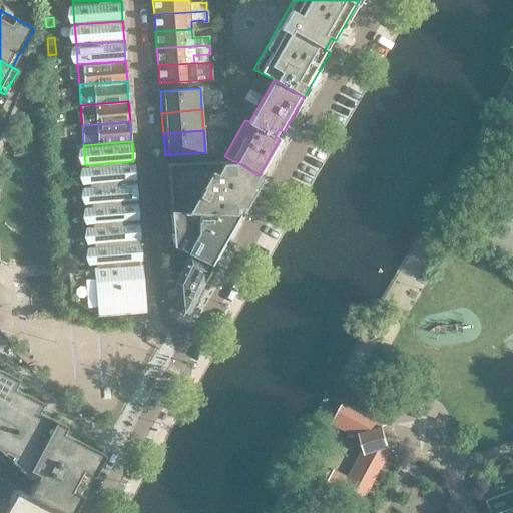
[(65,176),(64,158),(56,159),(58,176),(65,176)]
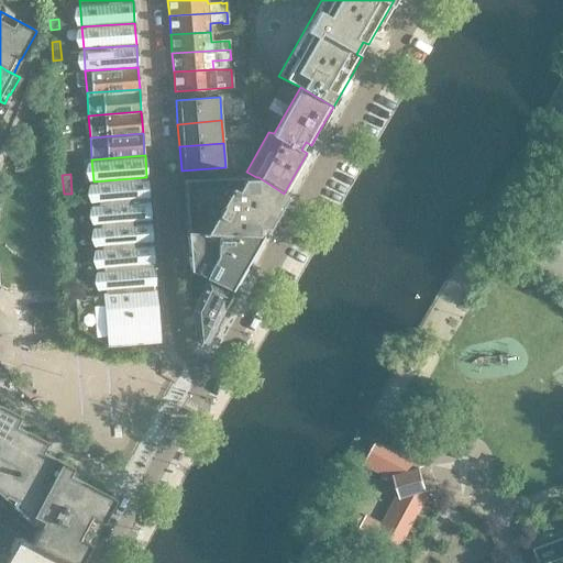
[(148,200),(146,177),(94,181),(96,203),(148,200)]
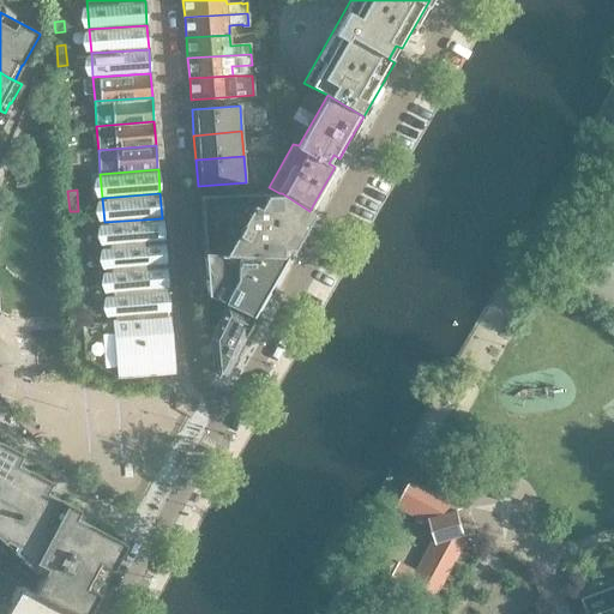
[(293,247),(311,215),(308,214),(309,211),(282,193),(280,193),(198,196),(203,252),(284,256),(284,254),(283,254),(283,248),(288,248),(290,246),(293,247)]
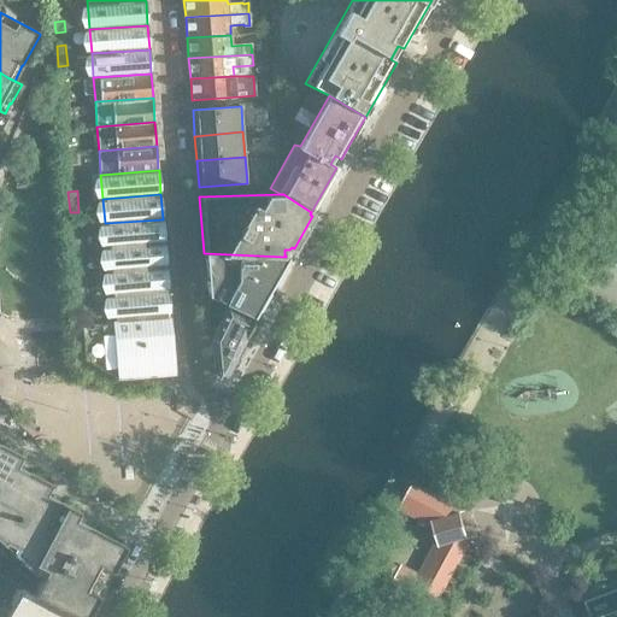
[(164,244),(163,219),(105,223),(106,248),(164,244)]
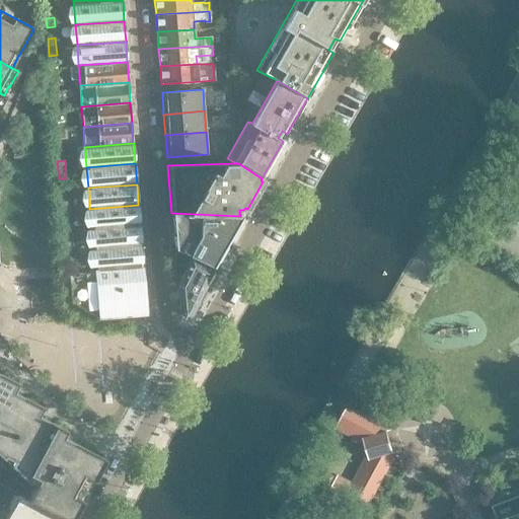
[(69,218),(68,201),(60,202),(62,219),(69,218)]
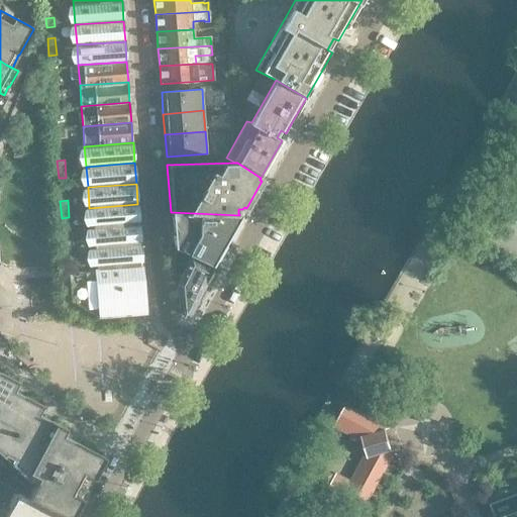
[(139,224),(137,204),(89,208),(91,228),(139,224)]
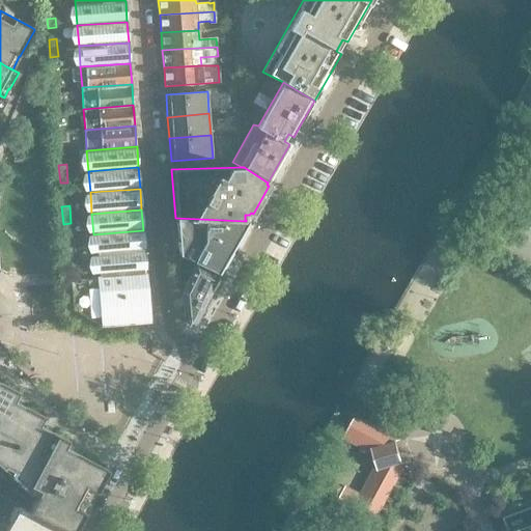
[(217,273),(246,221),(175,218),(178,254),(179,254),(195,262),(217,273)]
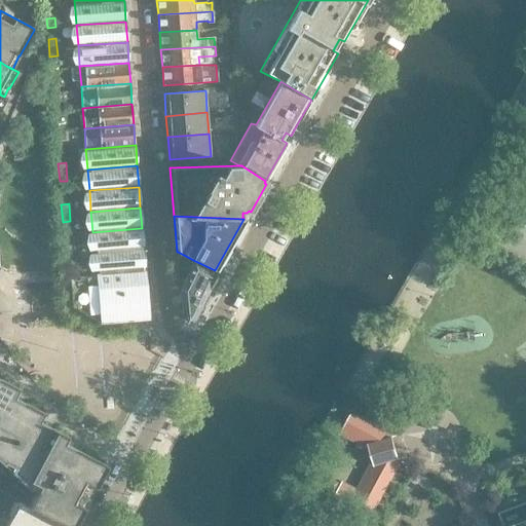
[(143,249),(142,228),(92,232),(94,253),(143,249)]
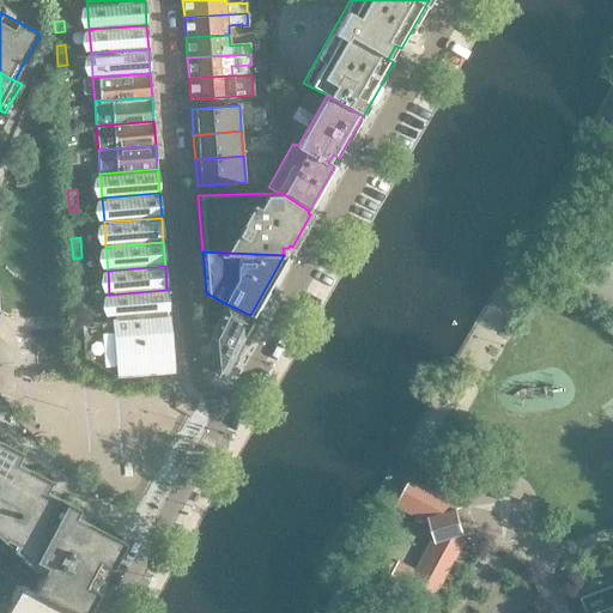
[(85,305),(84,285),(74,286),(77,307),(85,305)]
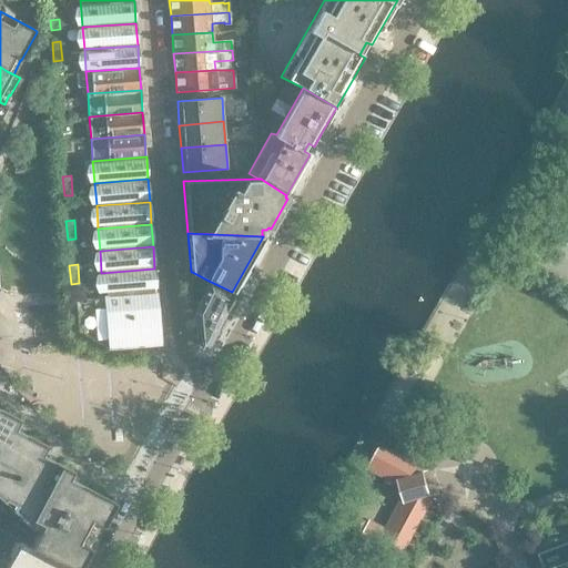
[(156,291),(154,269),(101,273),(103,295),(131,293),(156,291)]
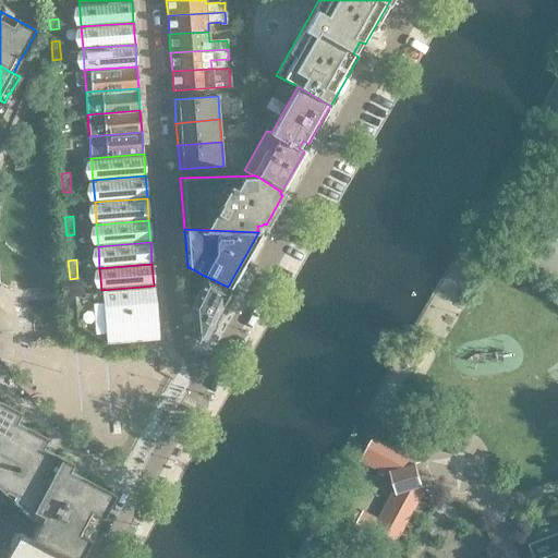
[(205,341),(221,305),(222,305),(230,288),(228,287),(205,276),(190,307),(193,336),(205,341)]
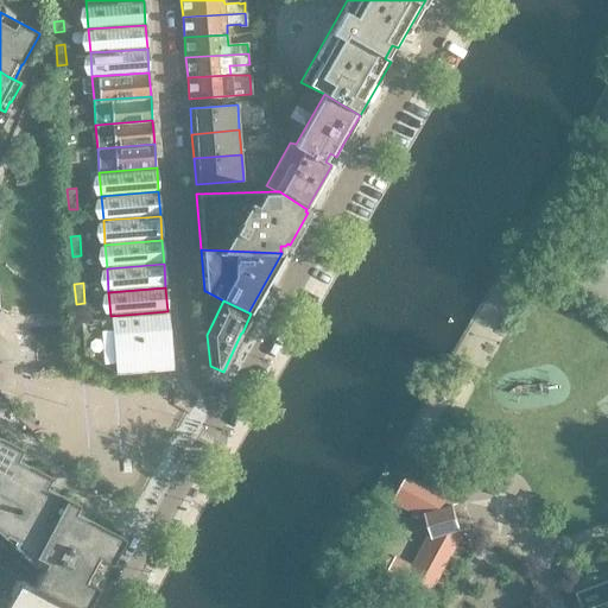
[(171,369),(168,311),(140,314),(145,371),(171,369)]
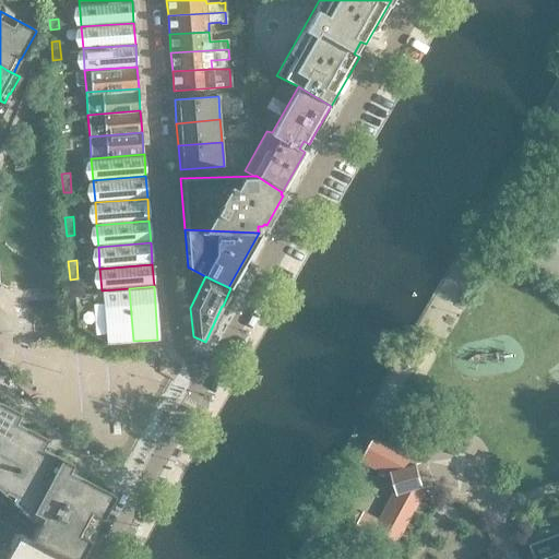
[(133,341),(129,288),(102,290),(105,343),(133,341)]
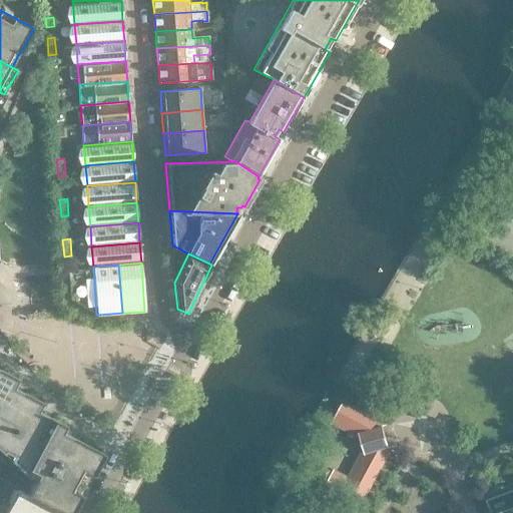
[(96,315),(93,267),(65,269),(68,300),(96,315)]
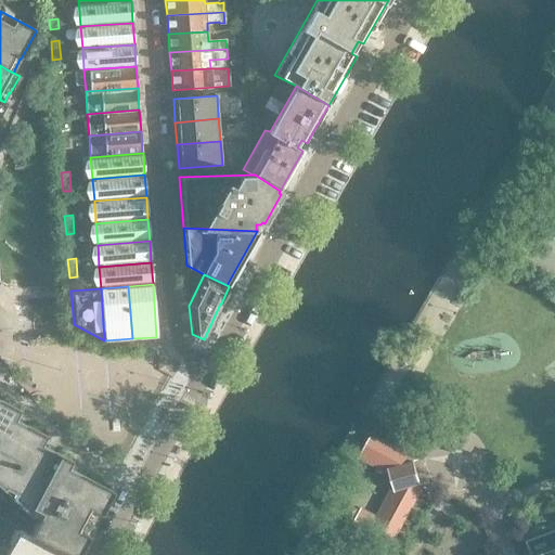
[(0,431),(9,416),(13,409),(18,411),(21,412),(21,411),(0,399),(0,431)]
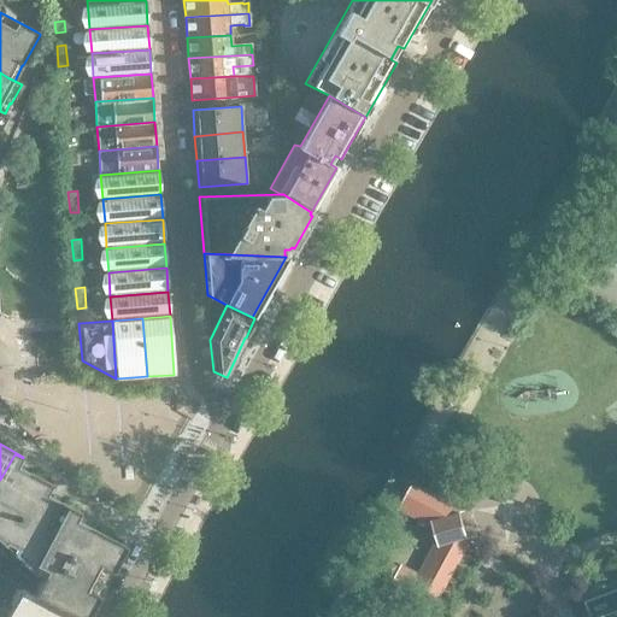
[(0,540),(9,550),(39,491),(43,482),(50,486),(52,487),(52,486),(16,465),(21,457),(15,454),(10,463),(0,480),(0,540)]
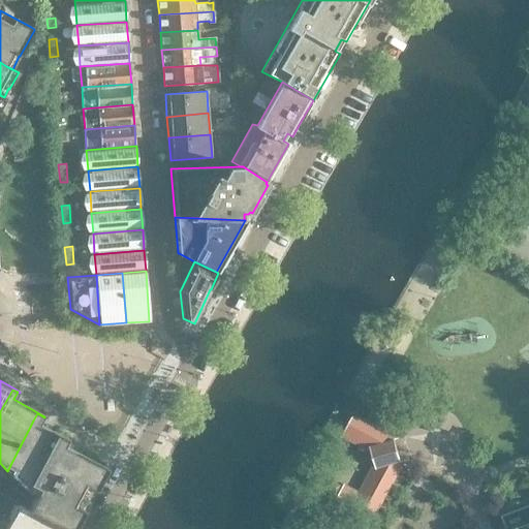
[(40,490),(63,445),(66,440),(68,441),(69,440),(38,424),(42,416),(37,413),(33,421),(7,471),(28,491),(30,485),(40,490)]
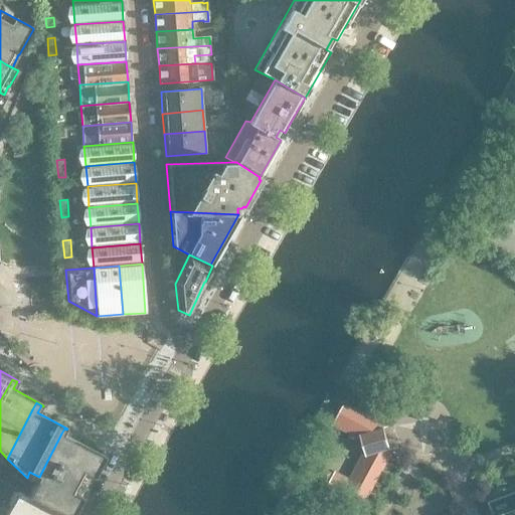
[(359,512),(391,452),(383,424),(344,403),(334,421),(360,435),(366,456),(352,481),(335,471),(323,493),(359,512)]
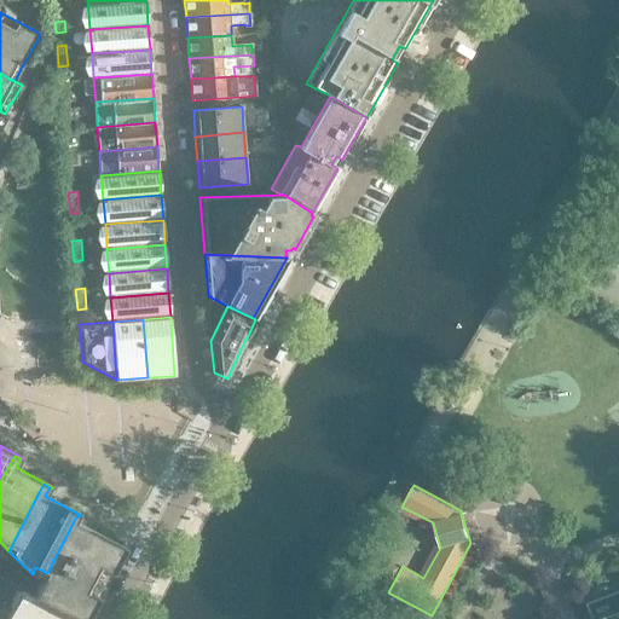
[(85,590),(97,567),(106,572),(121,545),(74,521),(47,573),(36,596),(80,618),(81,618),(94,595),(85,590)]
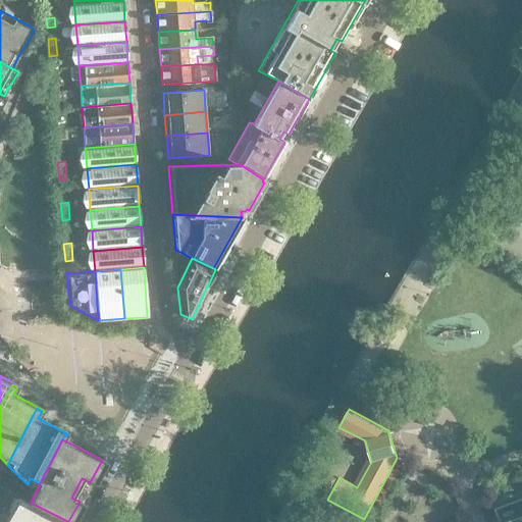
[(324,497),(334,479),(317,469),(307,487),(324,497)]
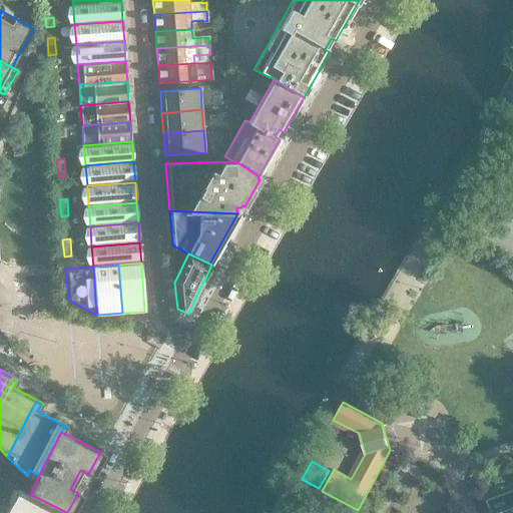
[(0,512),(59,512),(17,489),(17,488),(0,478),(0,512)]
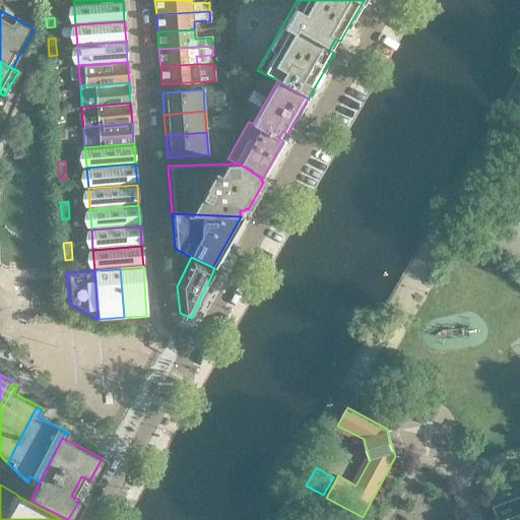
[(519,498),(494,507),(498,519),(506,519),(519,515),(519,498)]
